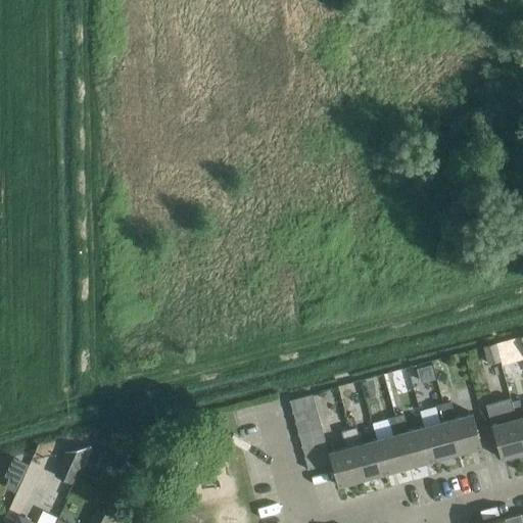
[(508,339),(514,362),(522,359),(522,353),(518,336),(508,339)]
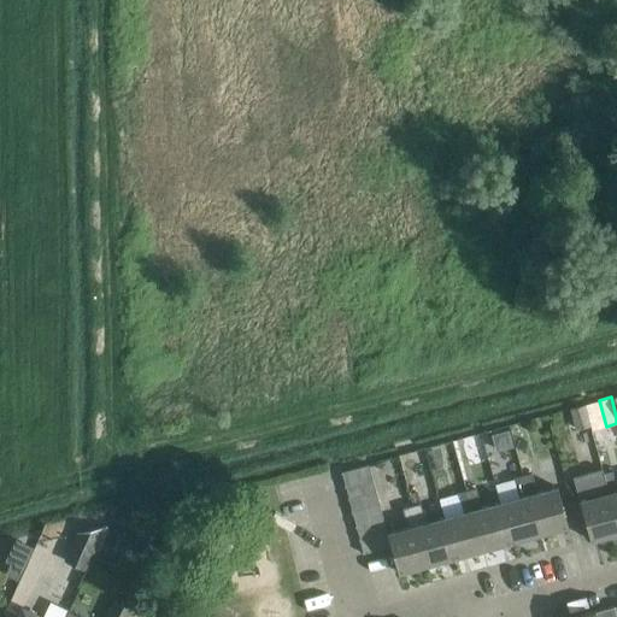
[(569,409),(574,429),(589,425),(585,404),(569,409)]
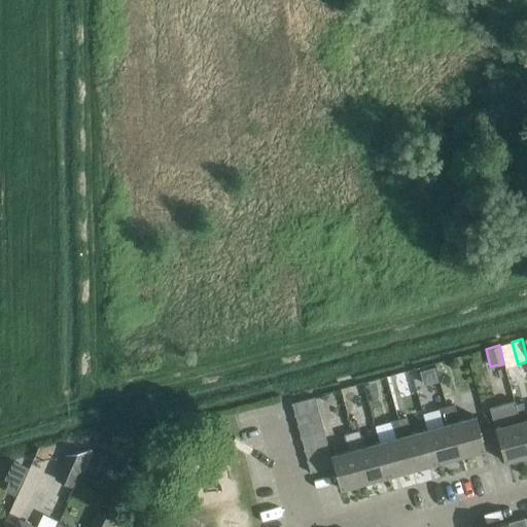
[(434,366),(420,371),(424,385),(438,381),(434,366)]
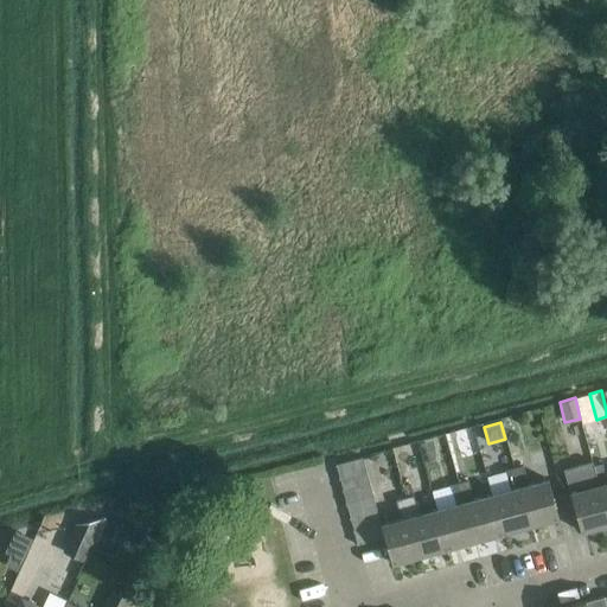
[(590,454),(593,461),(594,465),(593,466),(606,516),(606,477),(600,452),(590,454)]
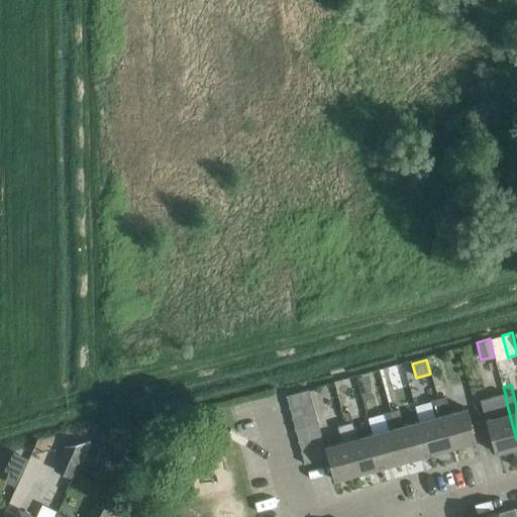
[(435,416),(420,420),(429,453),(452,447),(439,398),(437,398),(434,388),(428,390),(430,400),(435,416)]
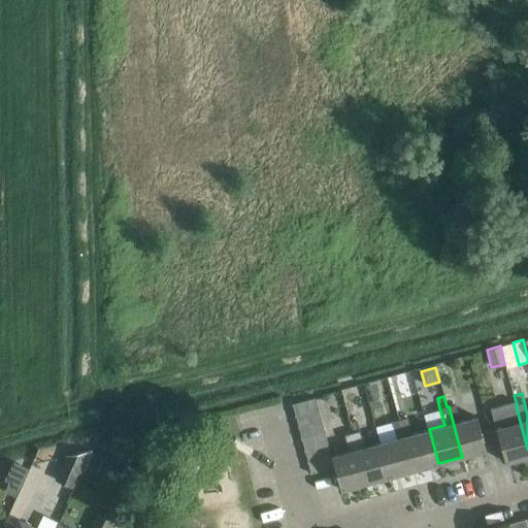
[(292,404),(295,416),(319,409),(316,397),(292,404)]
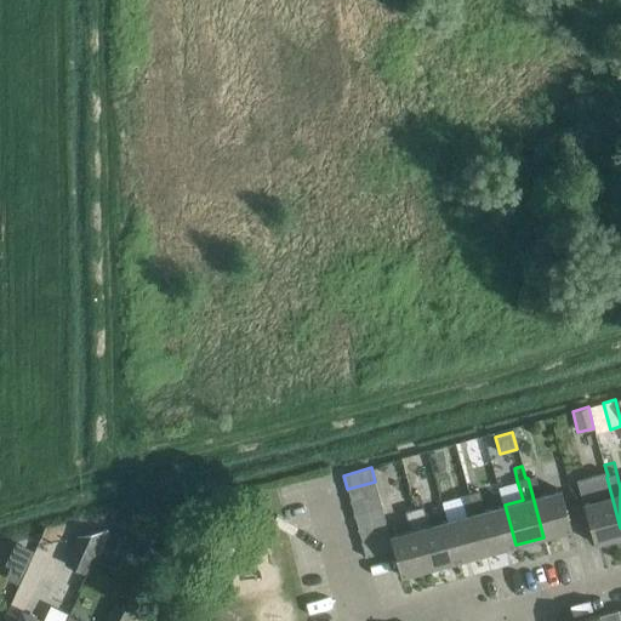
[(608,476),(607,472),(576,479),(584,503),(594,543),(620,535),(620,528),(607,477),(608,476)]
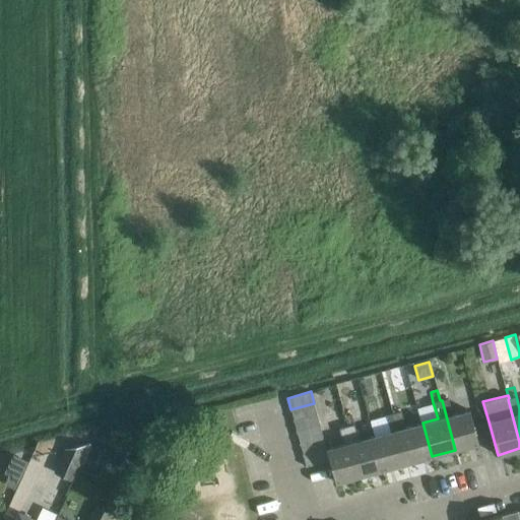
[(449,398),(442,400),(455,450),(479,443),(473,424),(470,410),(453,414),(449,398)]
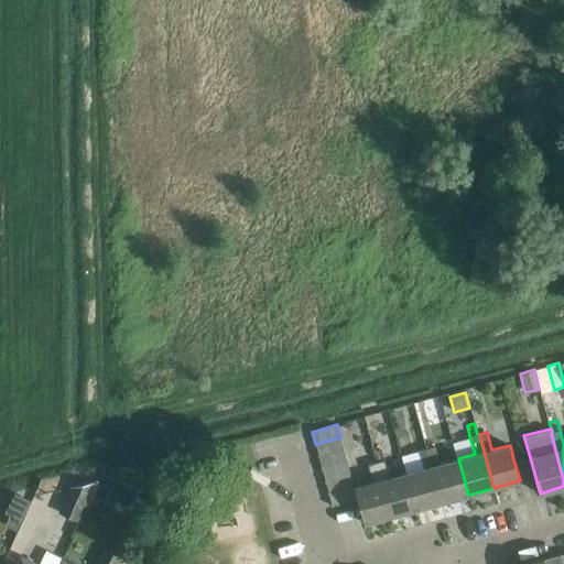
[(315,444),(318,456),(344,448),(340,437),(315,444)]
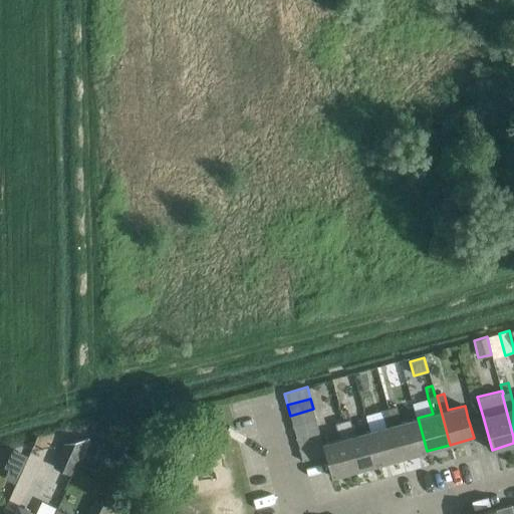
[(397,407),(390,409),(403,457),(427,451),(418,418),(402,423),(397,407)]
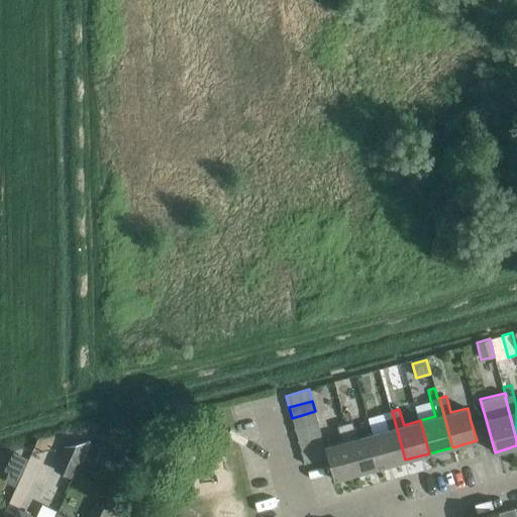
[(292,418),(295,429),(318,422),(315,411),(292,418)]
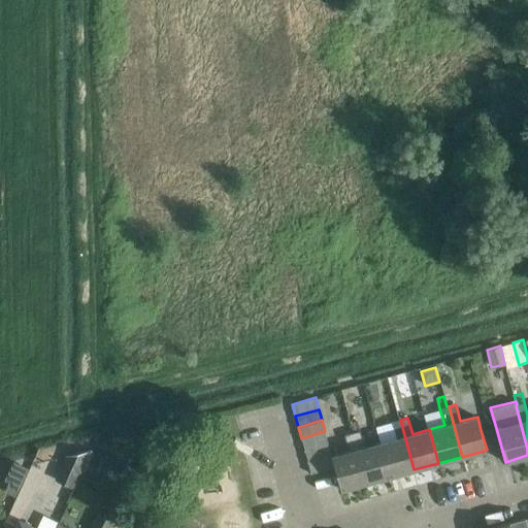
[(397,438),(381,442),(390,476),(414,469),(400,420),(392,422),(397,438)]
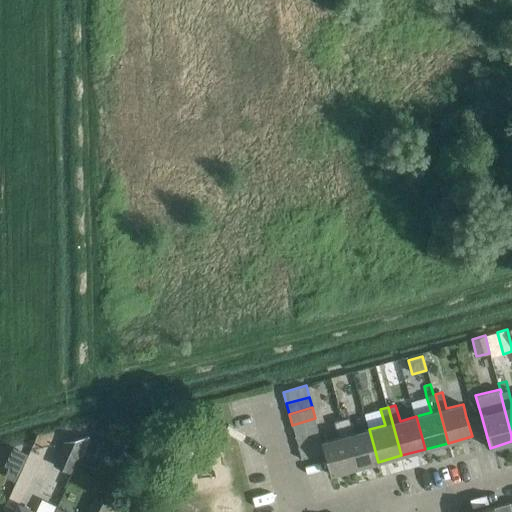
[(342,419),(341,419),(354,468),(378,462),(369,429),(354,433),(348,411),(340,413),(342,419)]
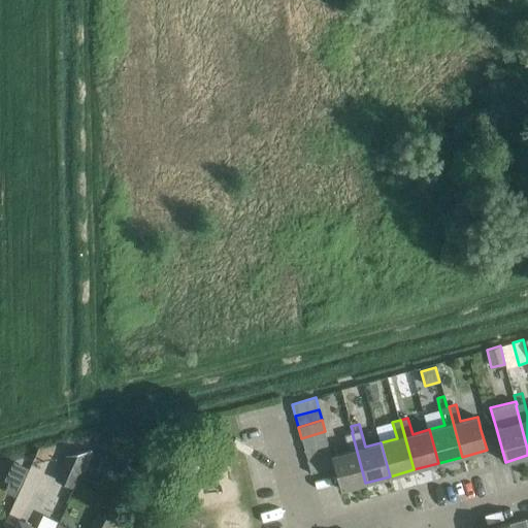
[(301,438),(304,450),(328,443),(325,431),(301,438)]
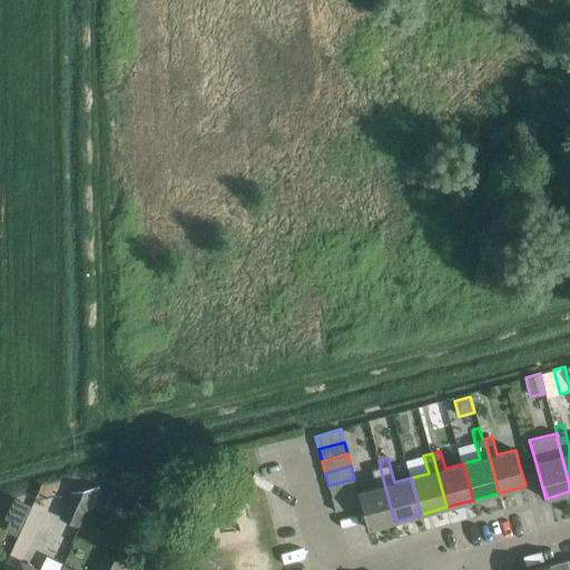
[(359,492),(362,504),(369,528),(394,521),(380,467),(372,469),(376,487),(359,492)]
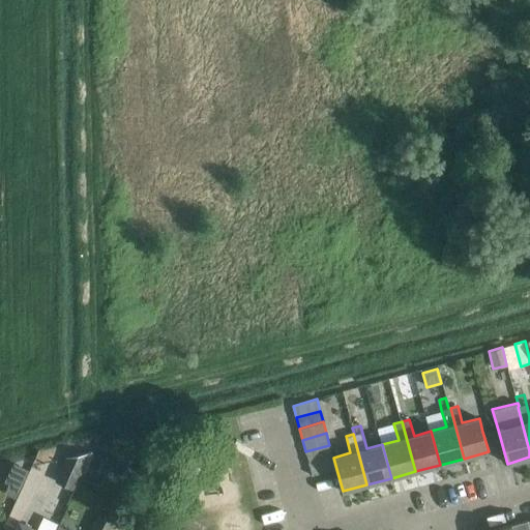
[(305,451),(308,464),(333,457),(329,445),(305,451)]
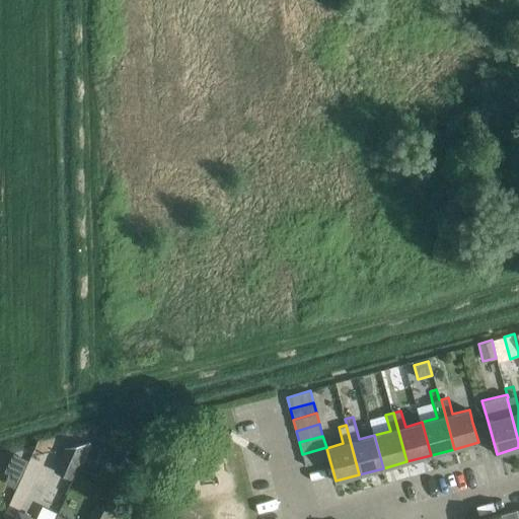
[(105,444),(93,439),(85,458),(96,464),(105,444)]
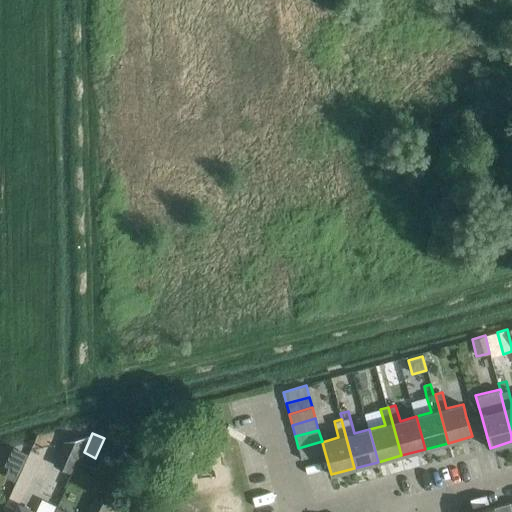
[(53,465),(72,473),(89,436),(64,442),(53,465)]
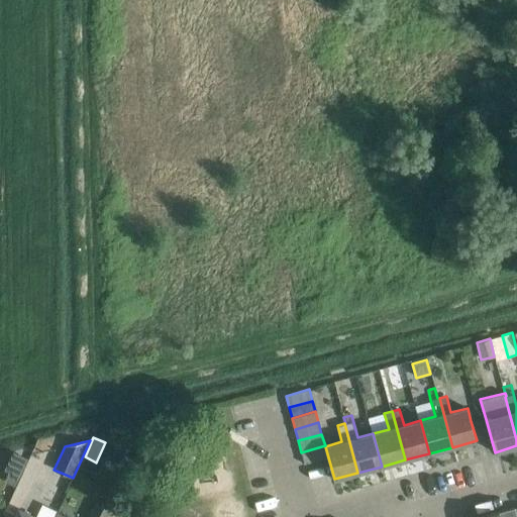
[(304,463),(328,457),(325,446),(325,445),(301,452),(304,463)]
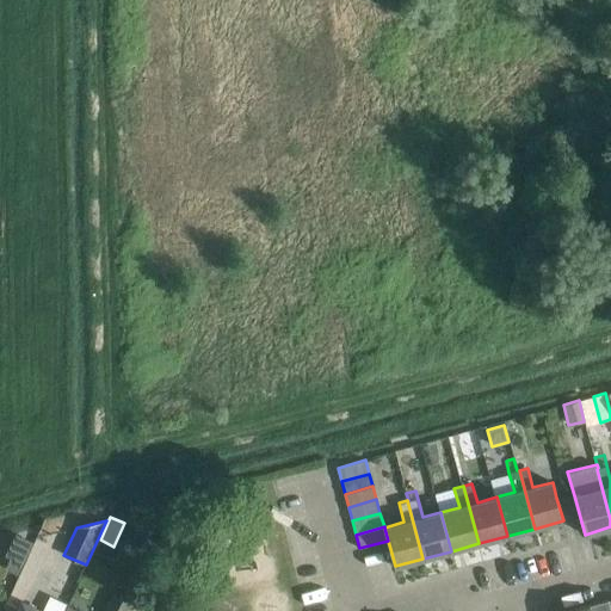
[(32,539),(16,532),(5,555),(11,557),(6,567),(17,572),(32,539)]
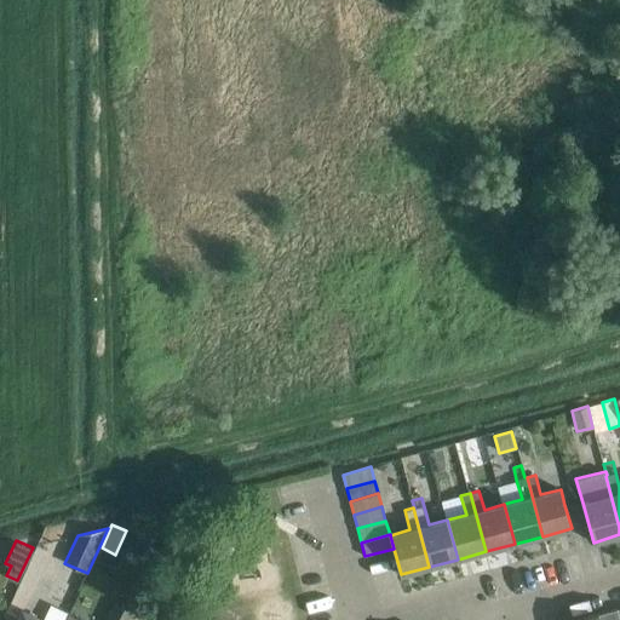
[(105,619),(128,619),(133,612),(115,602),(105,619)]
